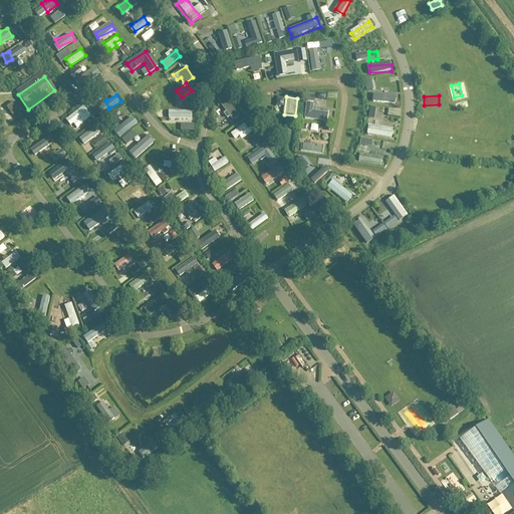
[(83,119),(91,112),(81,101),(64,117),(71,124),(79,115),(83,119)]
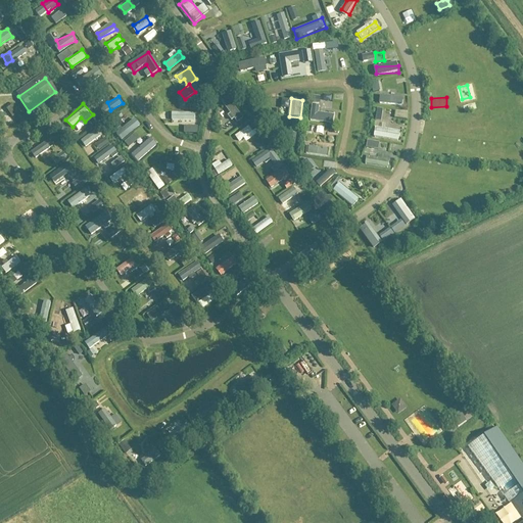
[(6,109),(12,117),(17,114),(11,106),(6,109)]
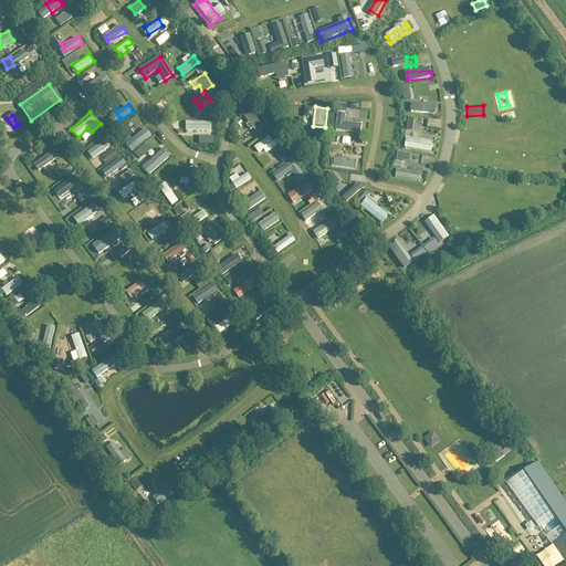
[(346,116),(337,115),(335,132),(362,135),(363,125),(345,123),(346,116)]
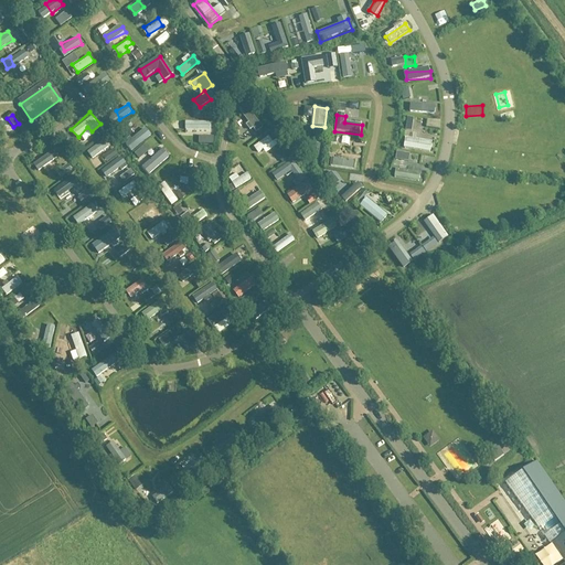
[(211,117),(187,116),(185,129),(210,129),(211,117)]
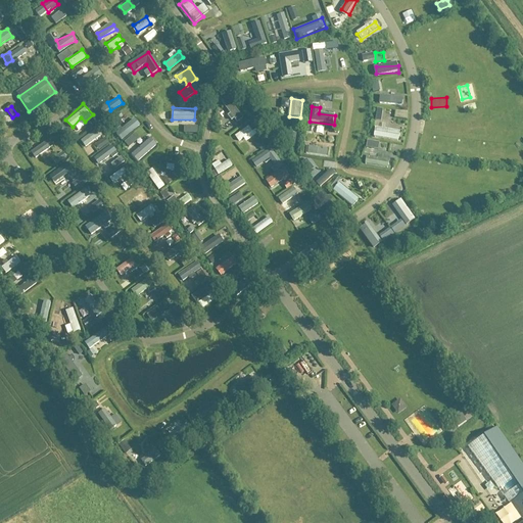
[(136,119),(122,128),(125,133),(139,125),(136,119)]
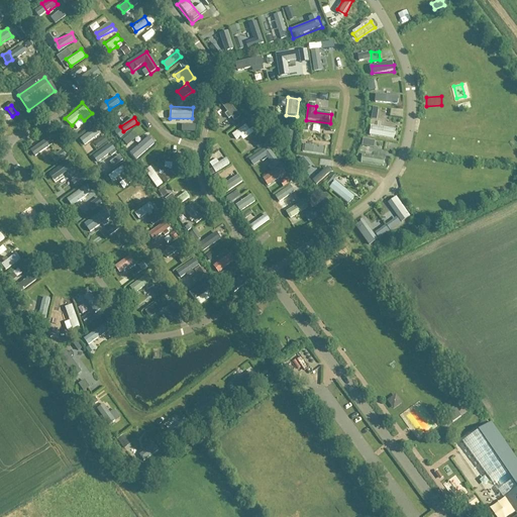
[(250,141),(256,136),(245,122),(232,133),(238,140),(245,134),(250,141)]
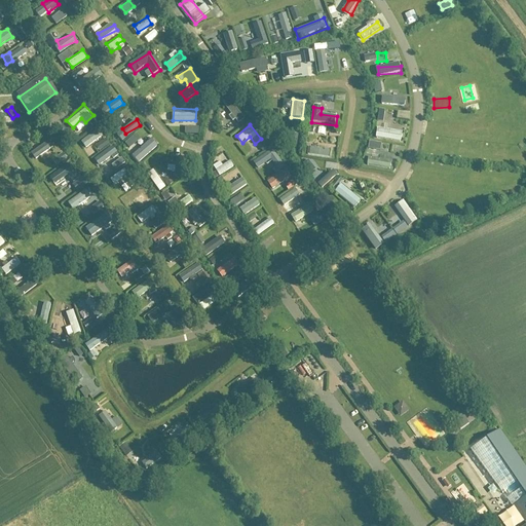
[(87,145),(100,136),(92,127),(81,137),(87,145)]
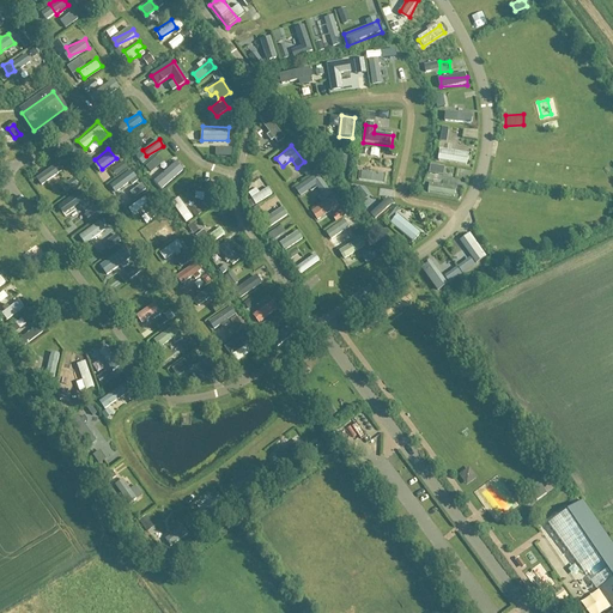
[(56,159),(36,175),(43,183),(62,168),(56,159)]
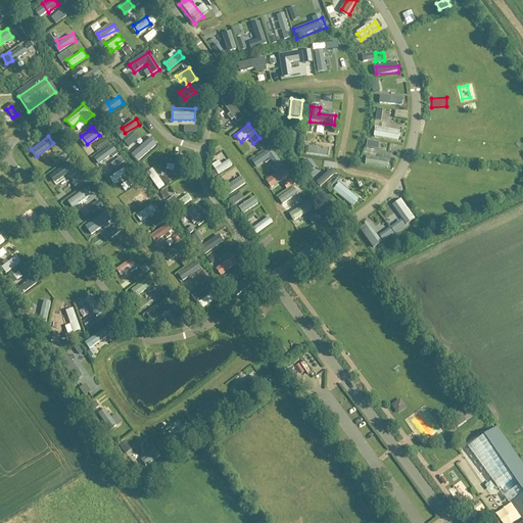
[(257,141),(262,147),(267,143),(263,137),(257,141)]
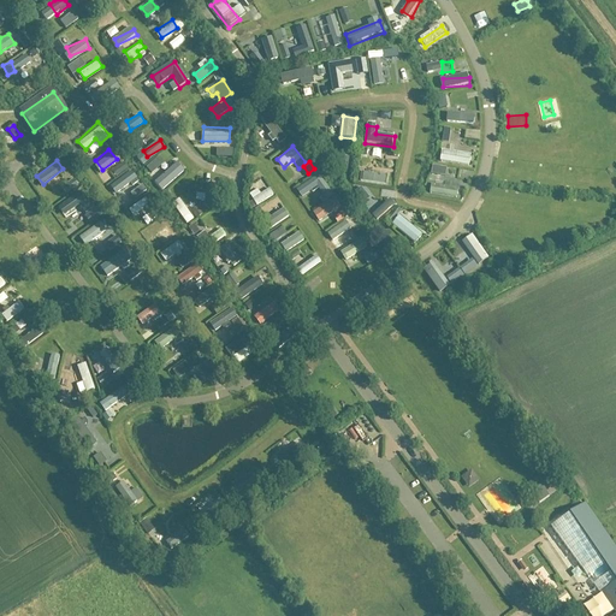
[(388,182),(388,170),(362,170),(362,181),(388,182)]
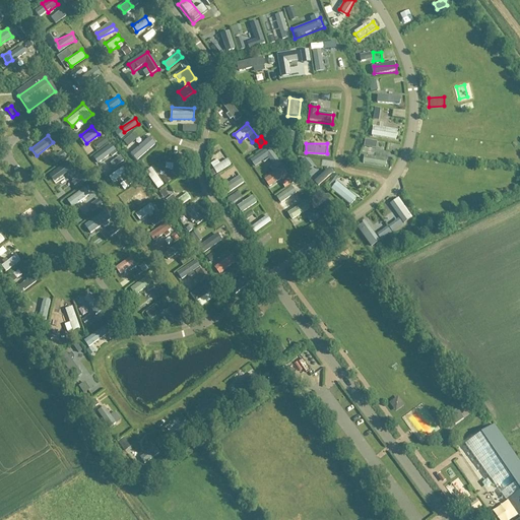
[(508,145),(508,159),(518,159),(517,144),(508,145)]
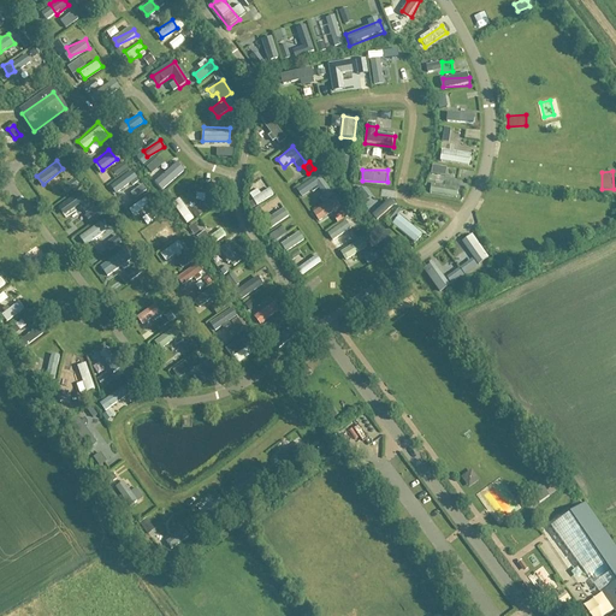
[(327,185),(325,181),(319,184),(315,177),(298,185),(304,196),(327,185)]
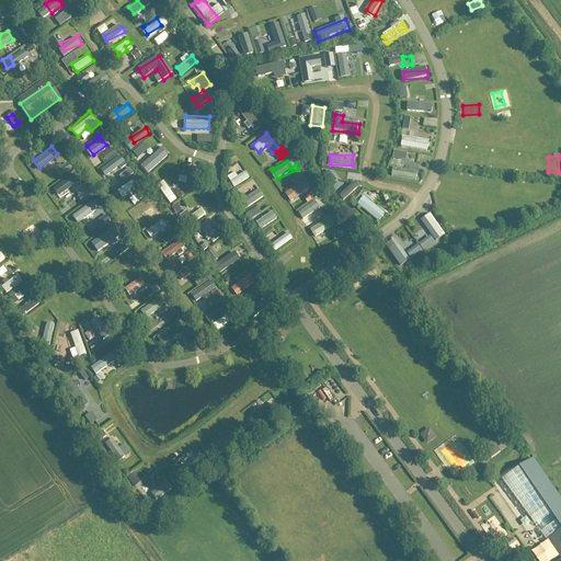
[(391,174),(416,180),(419,171),(393,165),(391,174)]
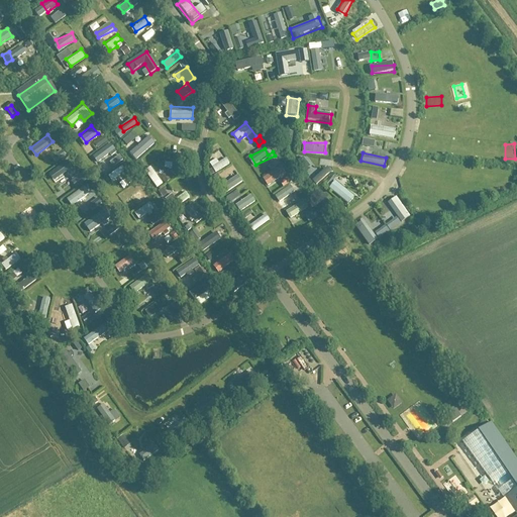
[(216,171),(230,165),(225,153),(211,161),(216,171)]
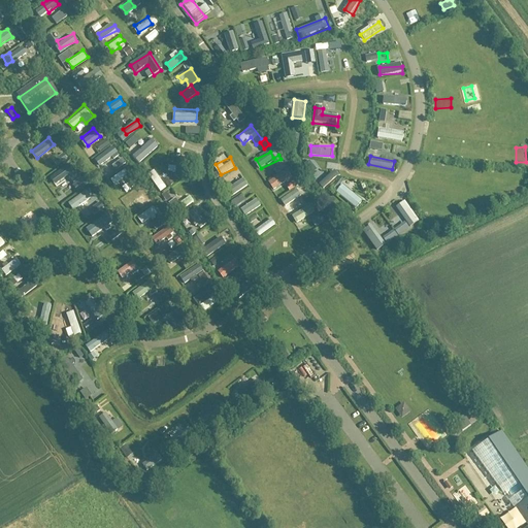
[(70,165),(50,179),(55,186),(68,176),(73,185),(80,179),(70,165)]
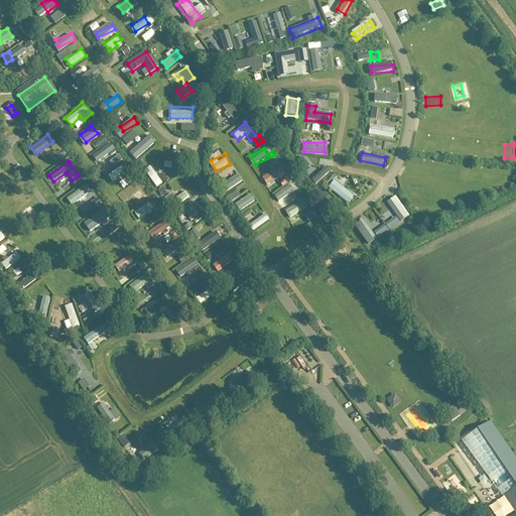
[(145,166),(153,180),(159,176),(150,162),(145,166)]
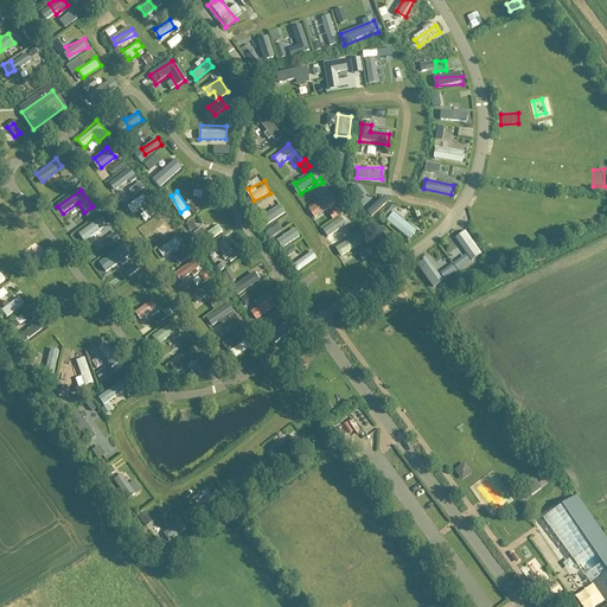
[(331,191),(310,206),(317,217),(338,202),(331,191)]
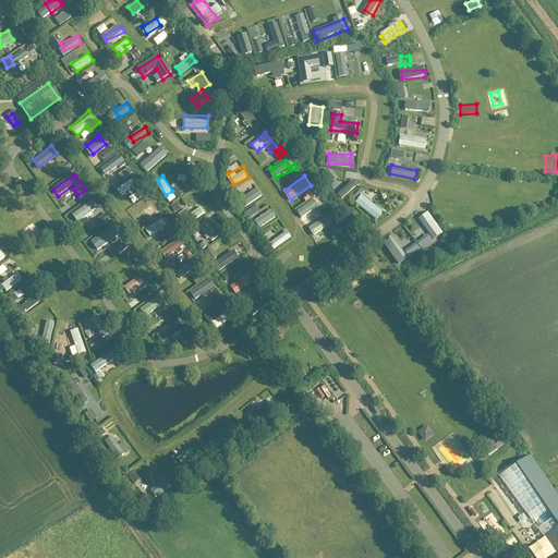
[(117,184),(120,191),(134,184),(131,178),(117,184)]
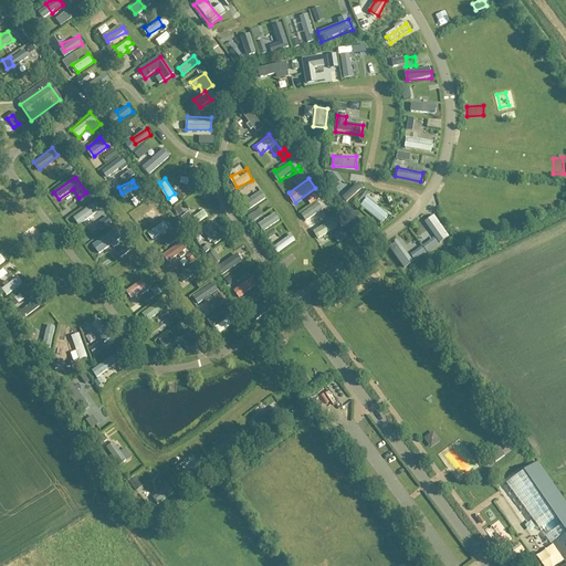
[(243,202),(249,210),(266,198),(261,190),(243,202)]
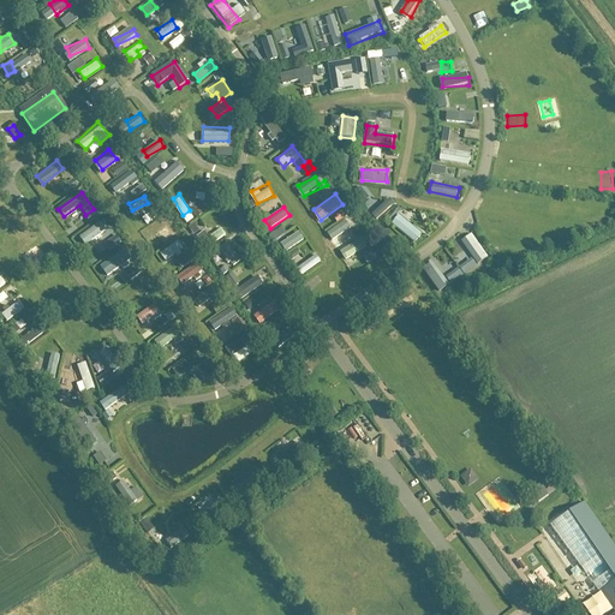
[(396,209),(389,216),(412,238),(419,230),(396,209)]
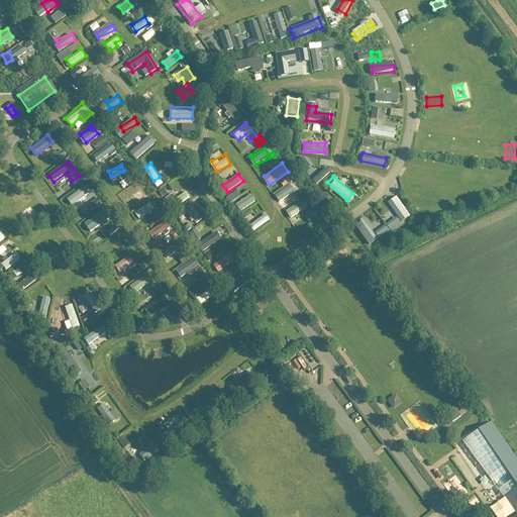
[(281,201),(300,189),(293,179),(275,191),(281,201)]
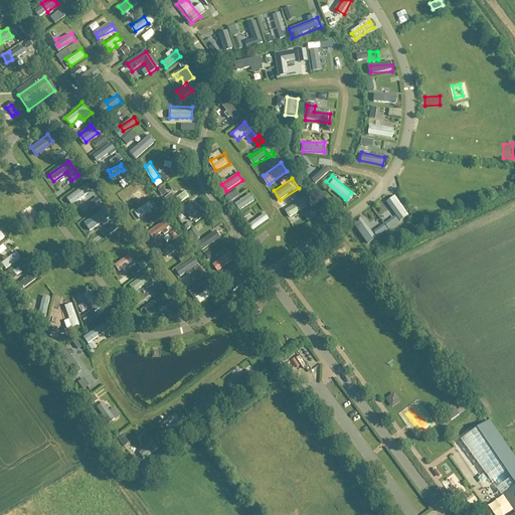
[(136,180),(122,190),(127,197),(141,188),(136,180)]
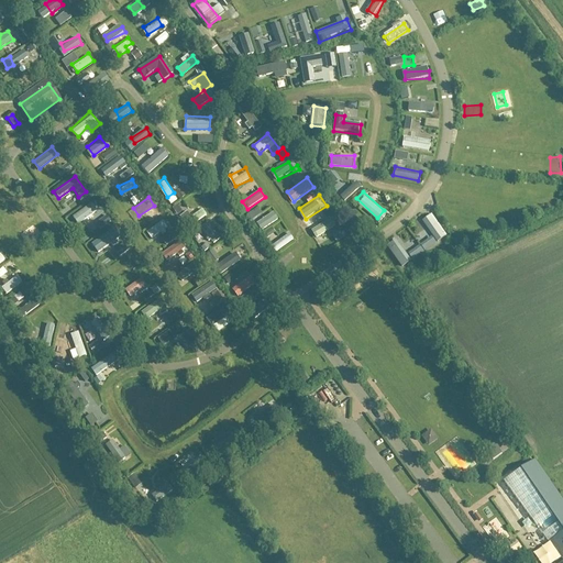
[(78,222),(98,209),(94,202),(74,216),(78,222)]
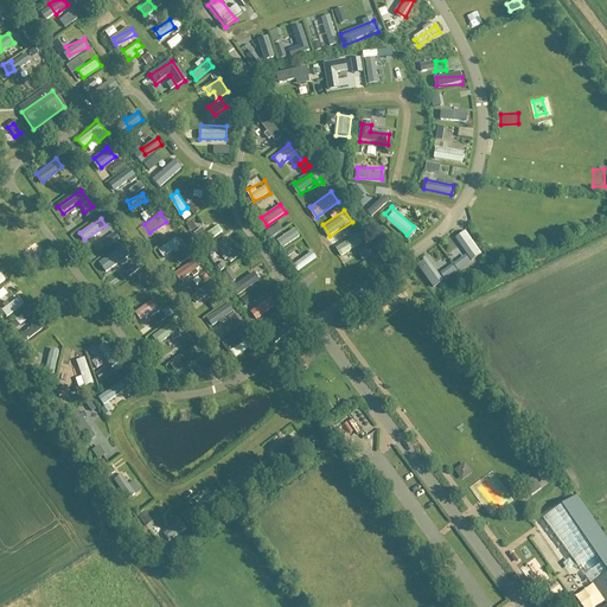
[(218,222),(208,231),(213,237),(224,228),(218,222)]
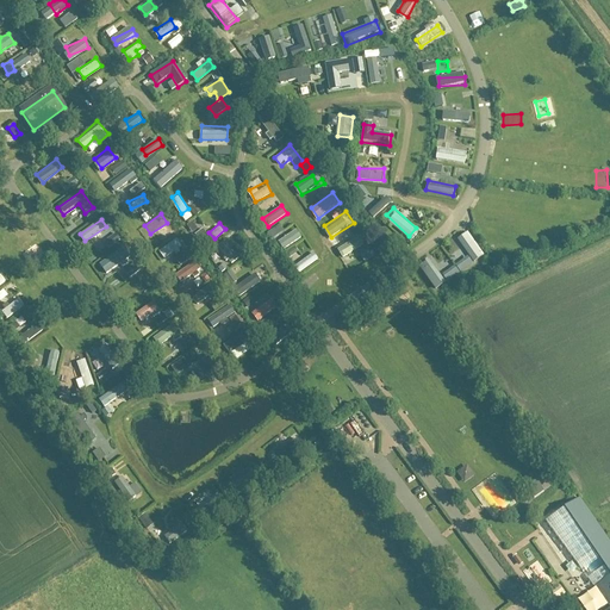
[(281,240),(286,247),(302,236),(297,228),(281,240)]
